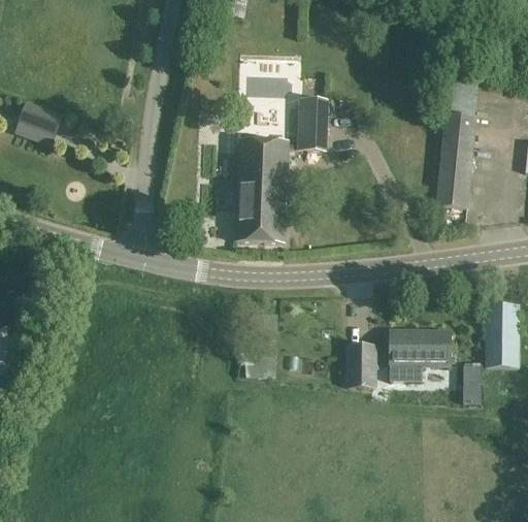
[(297,148),(327,149),(328,97),(299,96),(297,148)]
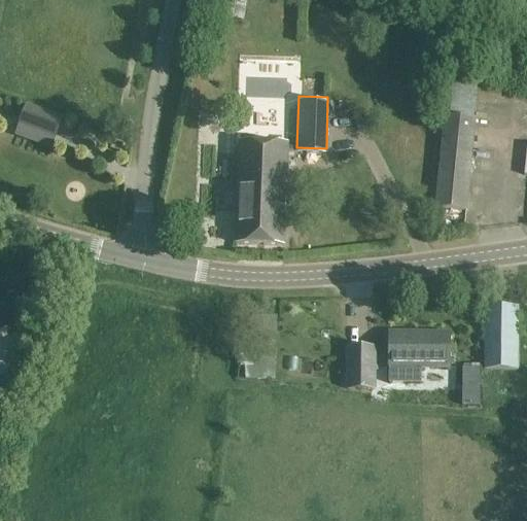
[(64,112),(26,99),(15,130),(53,143),(64,112)]
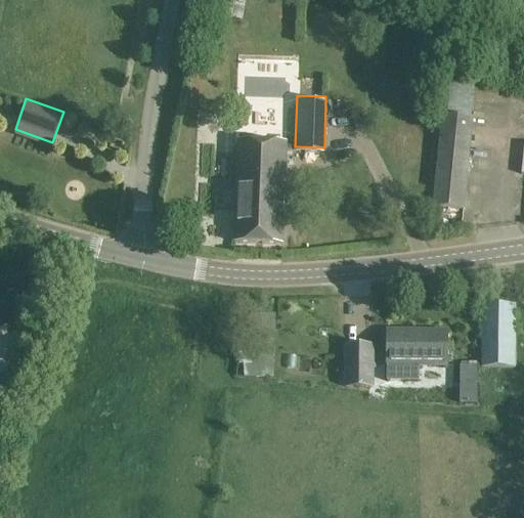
[(463,205),(472,114),(443,111),(435,202),(463,205)]
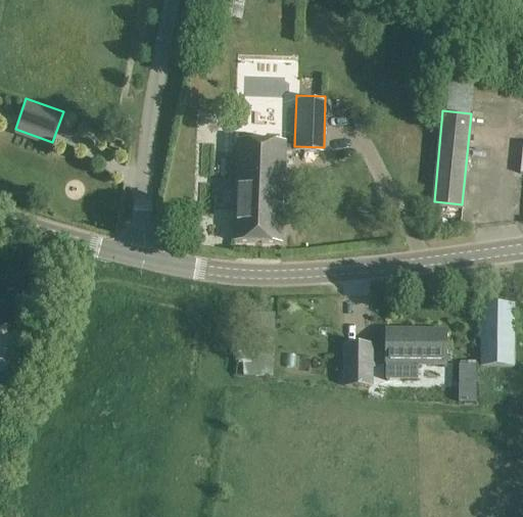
[(238,137),(234,237),(282,238),(286,138),(238,137)]
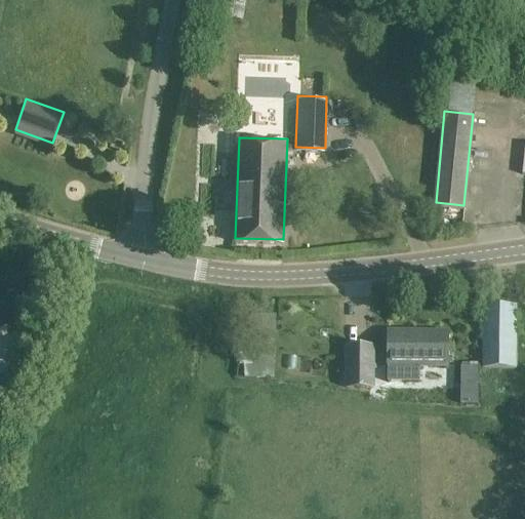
[(517,302),(483,302),(482,363),(517,363),(517,302)]
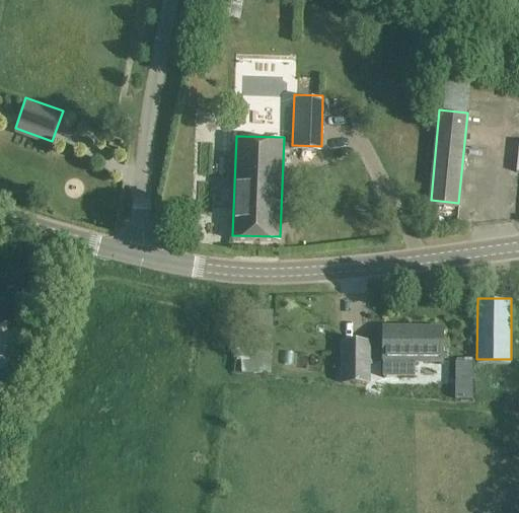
[(443,324),(384,323),(384,356),(413,357),(413,374),(433,374),(433,357),(442,357),(443,324)]
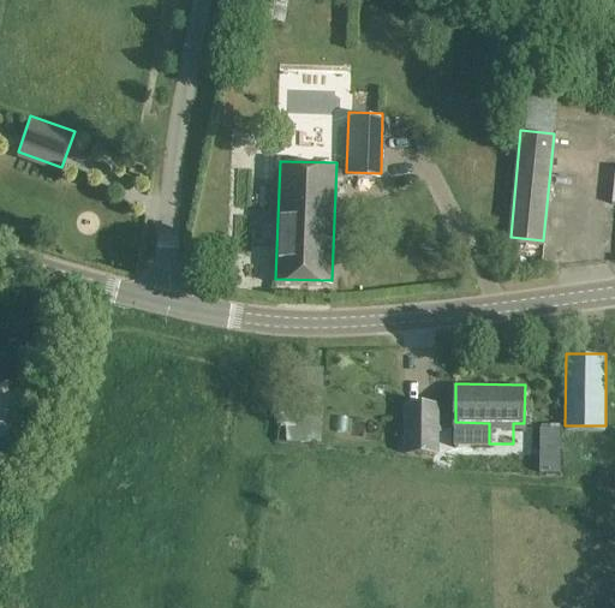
[(436,448),(437,400),(406,400),(405,448),(436,448)]
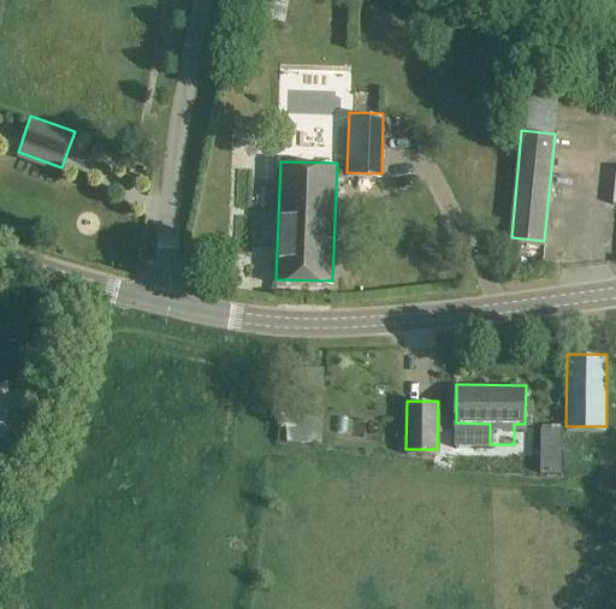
[(321,417),(296,417),(296,423),(286,423),(286,438),(321,438),(321,417)]
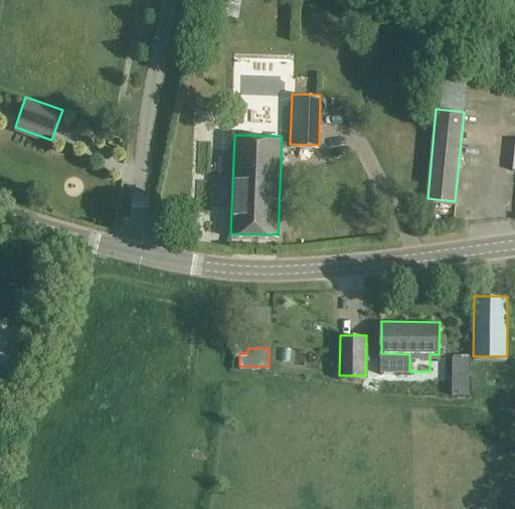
[(451,354),(451,393),(468,394),(468,354),(451,354)]
